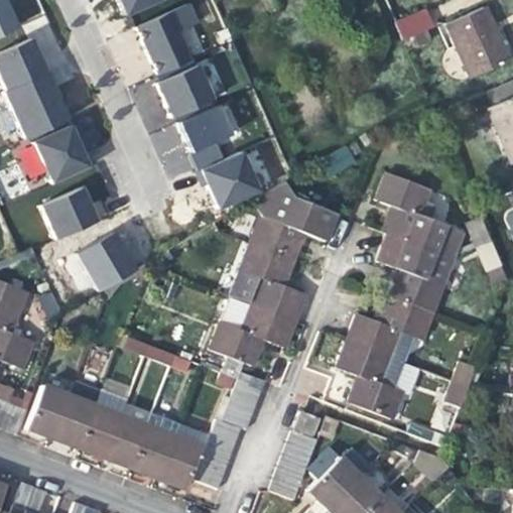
[(0,0),(0,36),(24,26),(12,0),(0,0)]
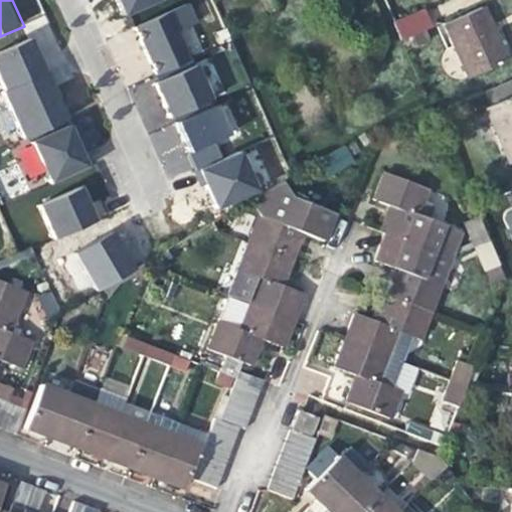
[(120,0),(126,13),(152,0),(120,0)]
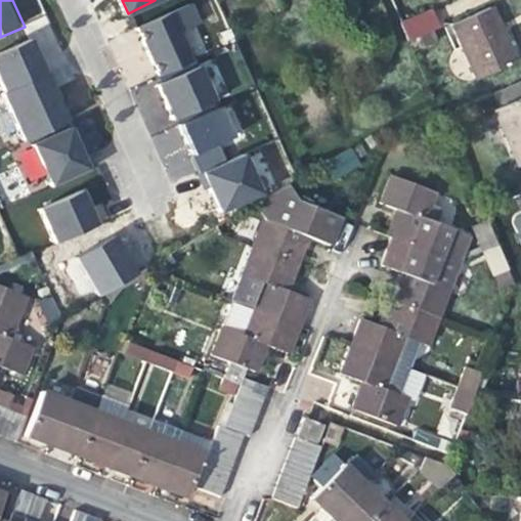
[(431,7),(400,19),(409,40),(439,28),(431,7)]
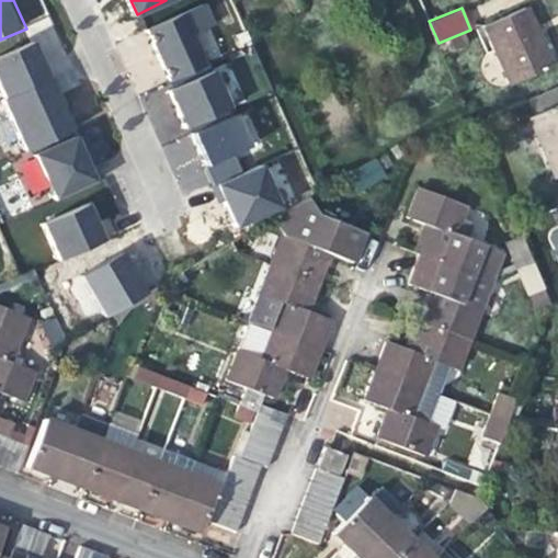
[(509,83),(548,66),(535,36),(523,8),(484,25),(509,83)]
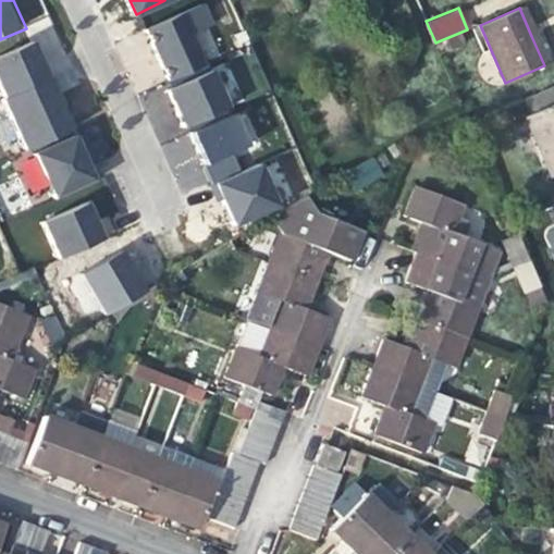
[(182,11),(148,26),(170,76),(205,61),(182,11)]
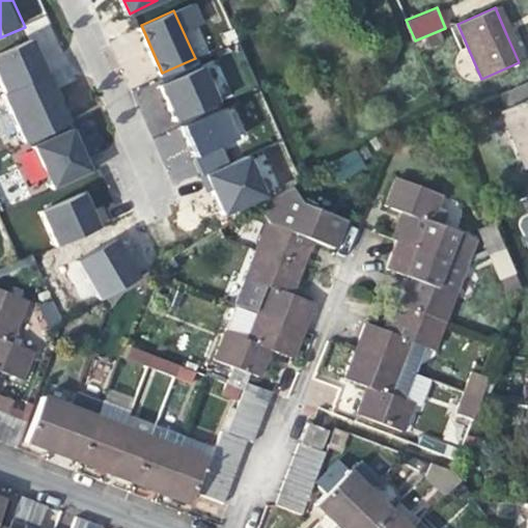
[(32,37),(0,51),(0,74),(7,90),(4,91),(26,140),(70,120),(32,37)]
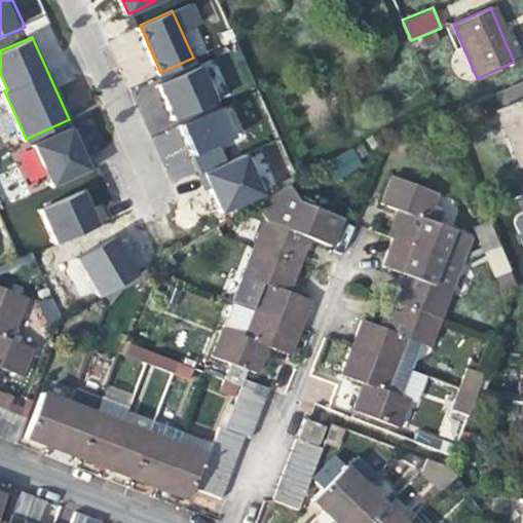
[(220,59),(159,78),(167,104),(148,110),(153,125),(233,99),(220,59)]
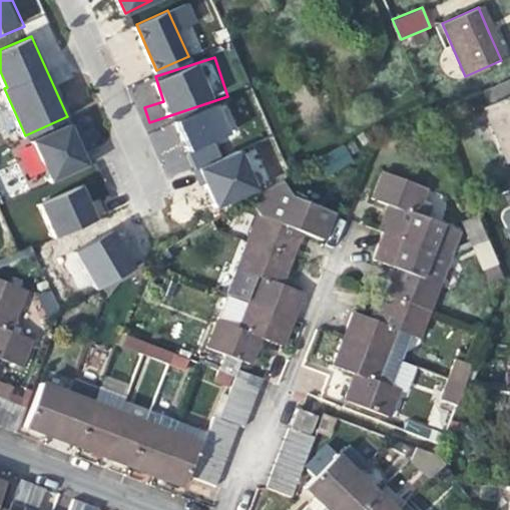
[(509,78),(482,89),(488,103),(482,106),(506,161),(509,159),(509,78)]
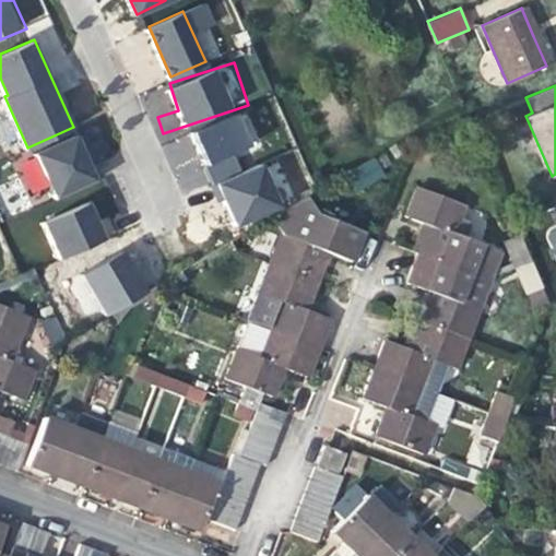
[(236,111),(193,129),(208,162),(206,163),(214,182),(243,170),(234,152),(250,144),(236,111)]
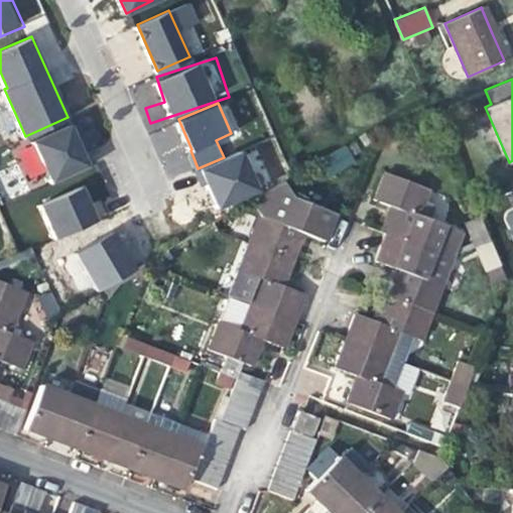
[(366,133),(360,136),(371,155),(374,147),(366,133)]
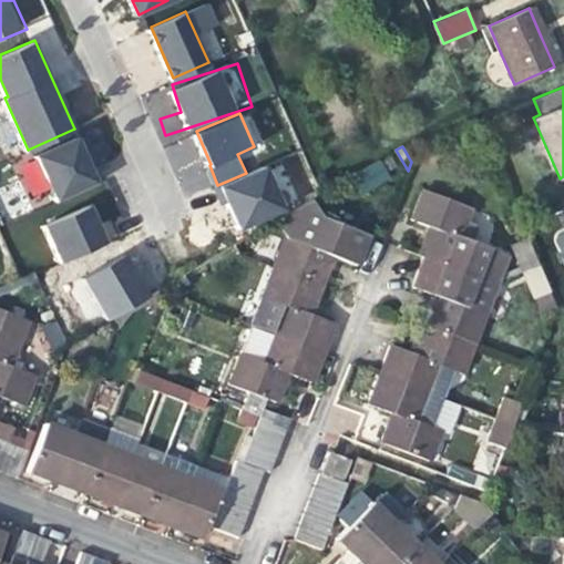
[(392,155),(382,162),(391,177),(401,171),(399,166),(392,155)]
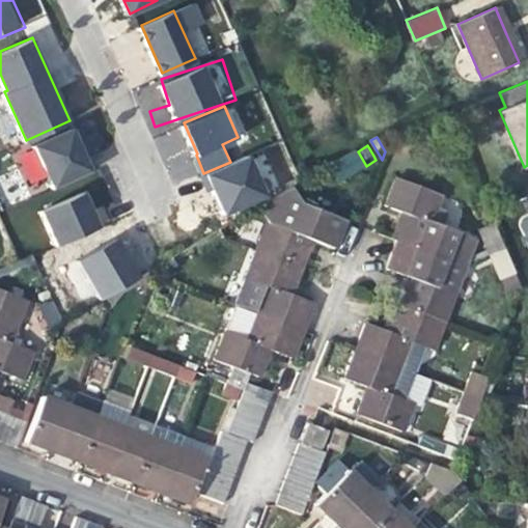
[(356,149),(332,163),(345,184),(368,170),(356,149)]
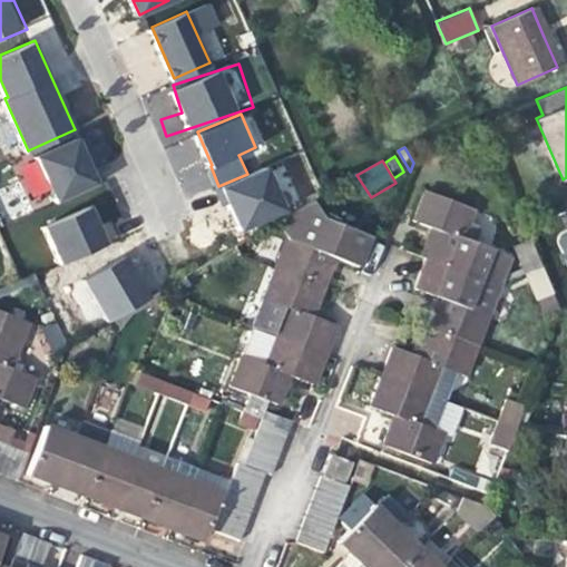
[(436,243),(429,260),(500,286),(511,258),(472,244),(478,228),(469,225),(475,209),(429,192),(417,223),(440,232),(436,243)]
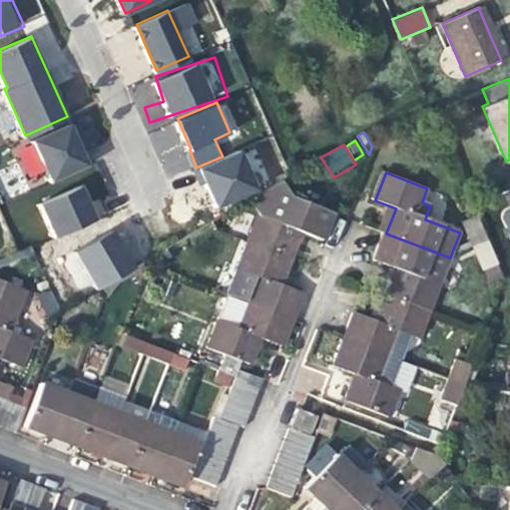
[(262,218),(251,242),(293,259),(301,241),(304,234),(324,240),(333,216),(289,199),(283,179),(251,198),(262,218)]
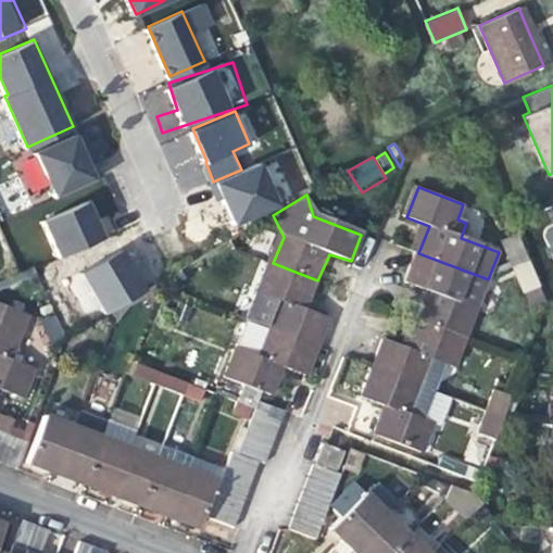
[(88,199),(44,218),(61,255),(104,236),(88,199)]
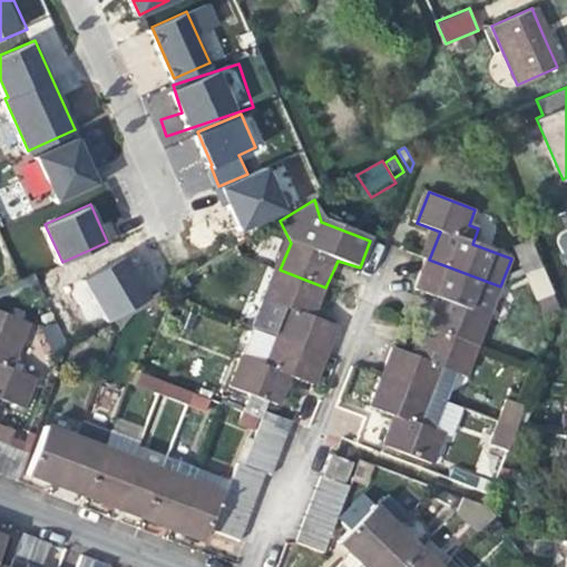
[(566,232),(559,235),(556,241),(566,265),(566,232)]
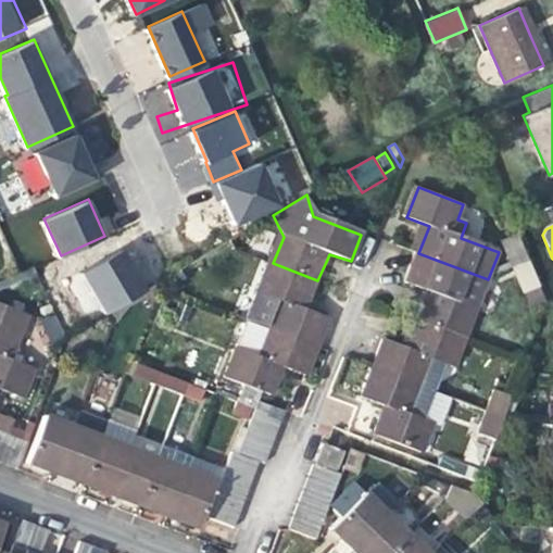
[(505,244),(515,269),(530,262),(519,237),(505,244)]
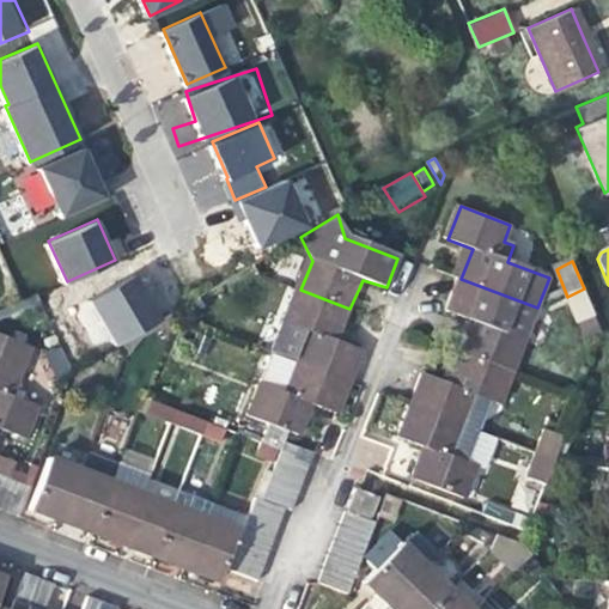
[(187,308),(168,263),(79,300),(98,345),(187,308)]
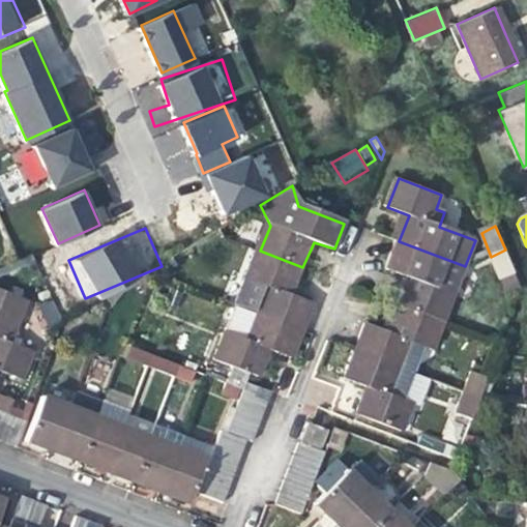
[(465,266),(399,241),(391,260),(387,270),(408,277),(399,303),(443,321),(465,266)]
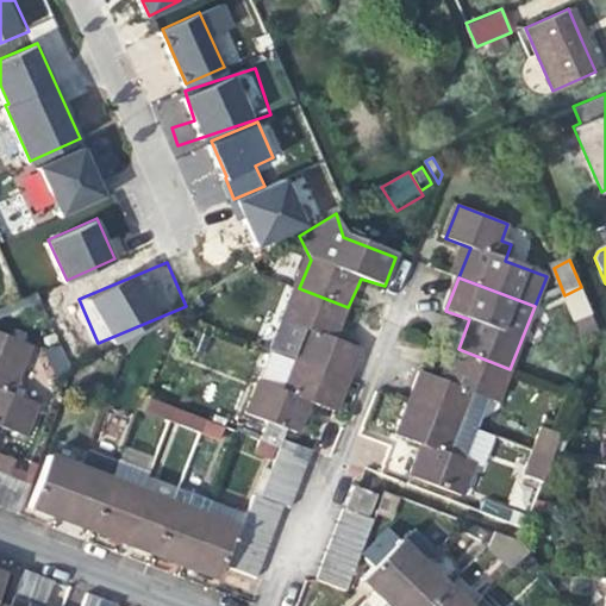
[(593,316),(581,287),(564,295),(576,323),(593,316)]
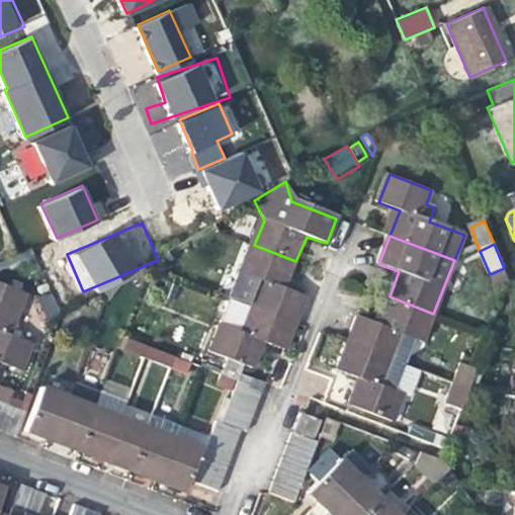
[(295,261),(254,245),(244,272),(265,279),(254,307),(295,323),(307,296),(285,287),(288,280),(295,261)]
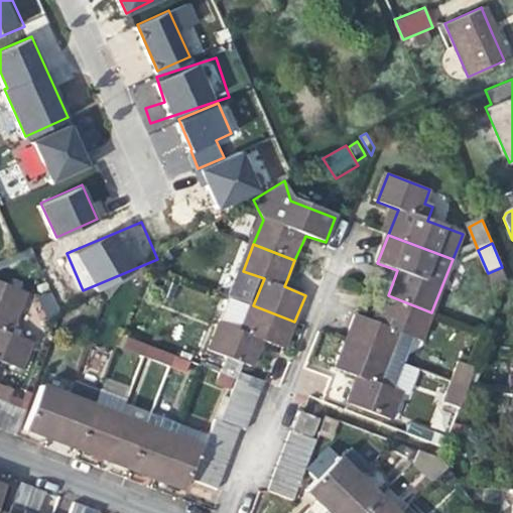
[(264,278),(243,271),(235,290),(232,297),(239,300),(253,305),(264,278)]
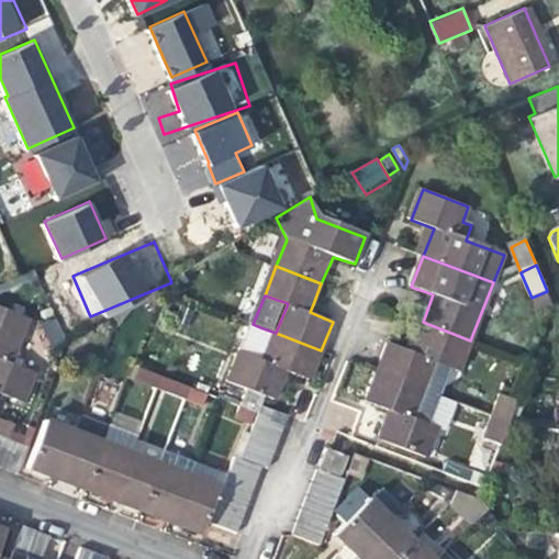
[(0,393),(23,403),(34,376),(14,368),(32,323),(0,310),(0,393)]
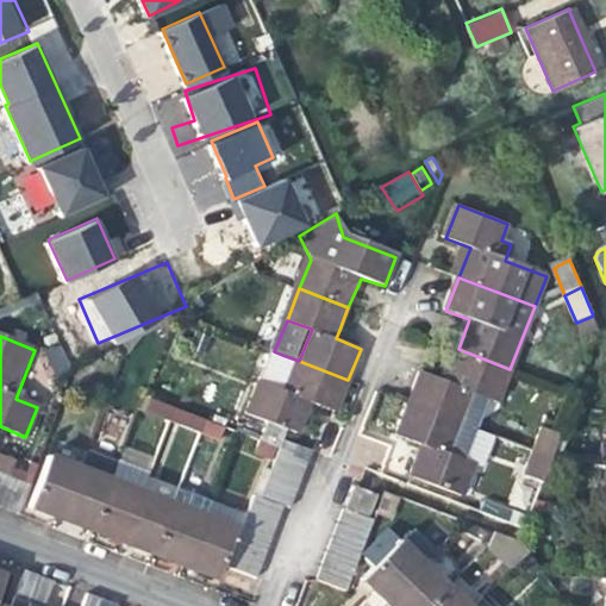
[(48,347),(58,372),(74,366),(64,341),(48,347)]
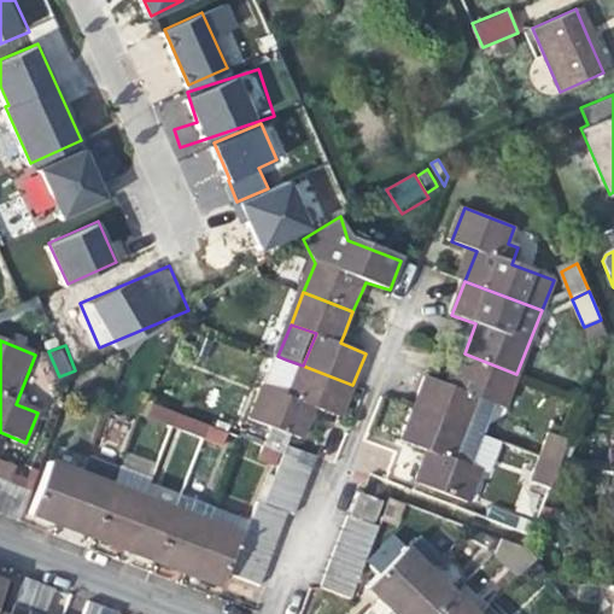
[(516,374),(465,354),(457,374),(451,387),(427,379),(415,409),(466,428),(478,397),(504,407),(516,374)]
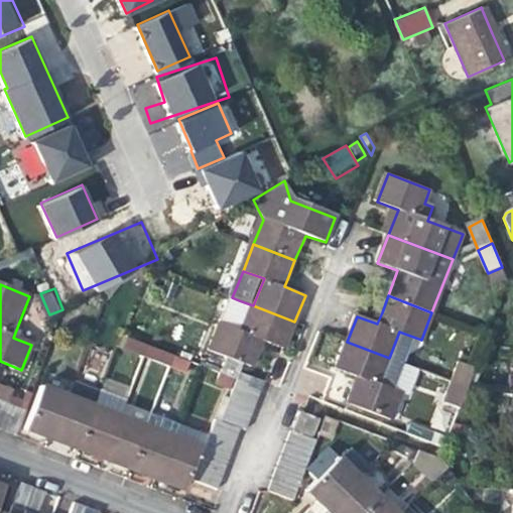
[(239,300),(232,297),(212,351),(252,366),(263,340),(284,348),(289,336),(294,322),(253,305),(239,300)]
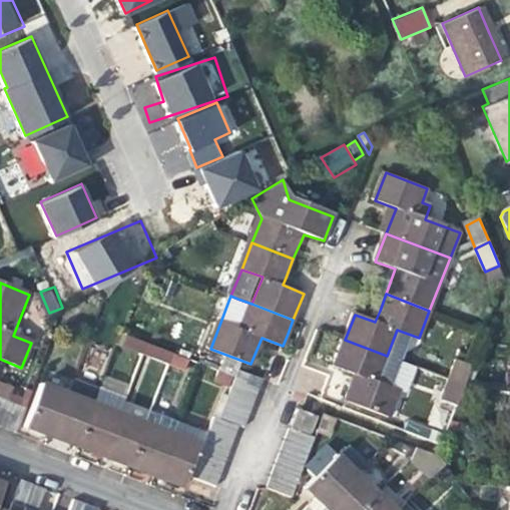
[(147,343),(128,336),(125,342),(123,347),(143,354),(147,343)]
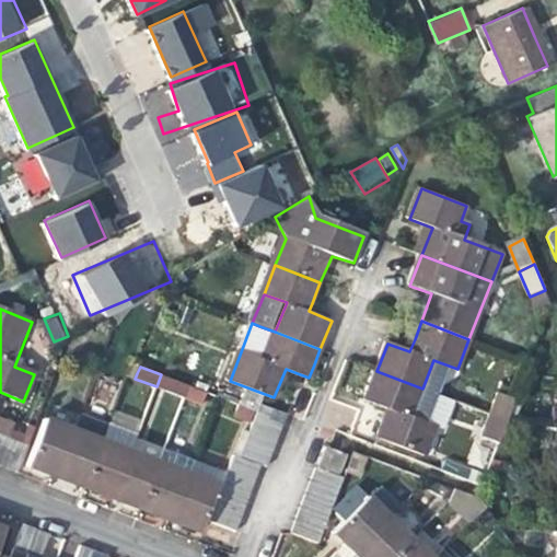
[(410,417),(422,389),(376,371),(370,389),(366,399),(389,408),(378,437),(425,454),(434,427),(410,417)]
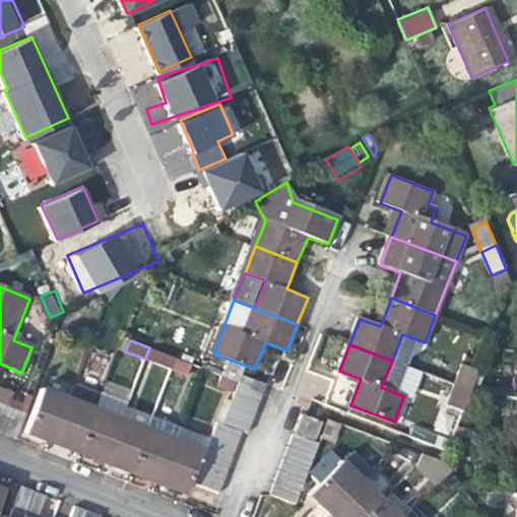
[(175,361),(172,370),(188,376),(192,367),(175,361)]
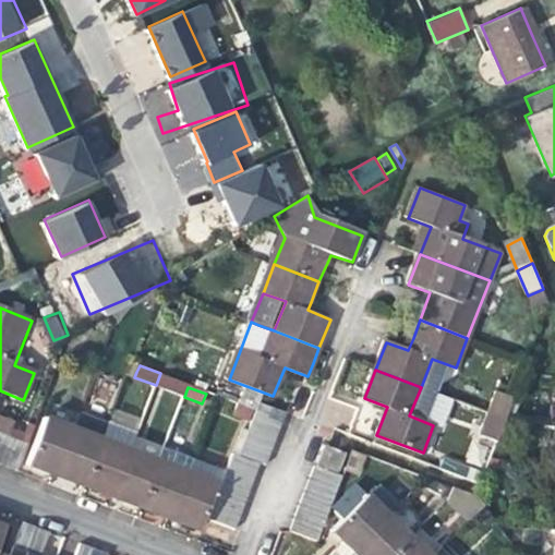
[(496,394),(489,413),(505,419),(513,399),(496,394)]
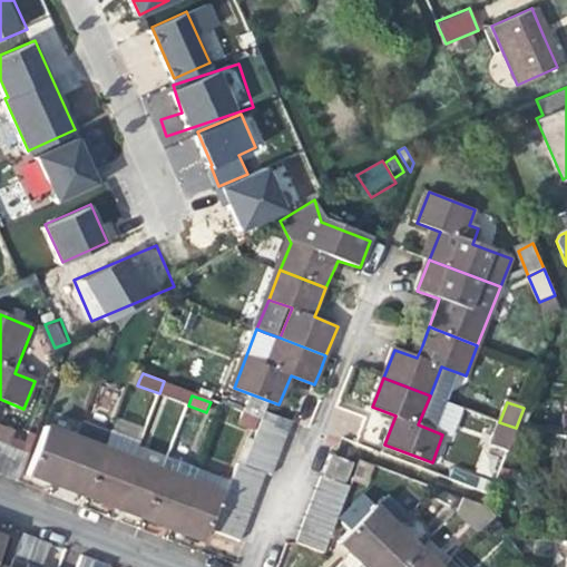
[(258,418),(243,411),(240,423),(254,428),(258,418)]
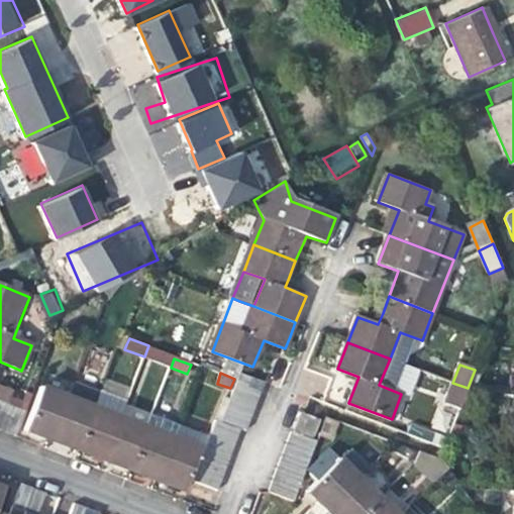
[(238,374),(234,385),(260,395),(265,383),(238,374)]
